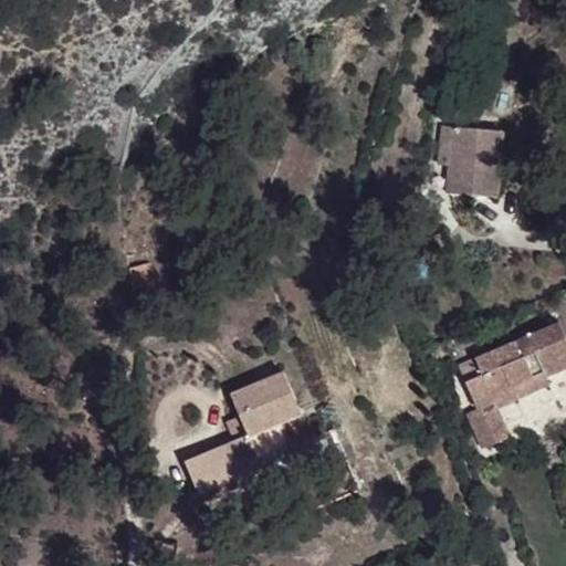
[(449,166),(453,126),(441,125),(438,165),(449,166)]
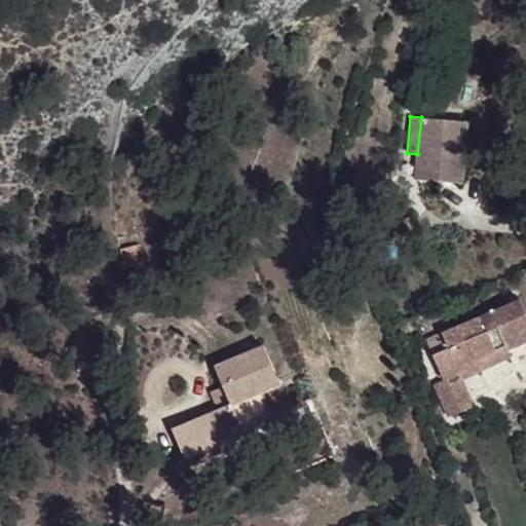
[(467,122),(421,117),(417,154),(415,179),(462,184),(467,122)]
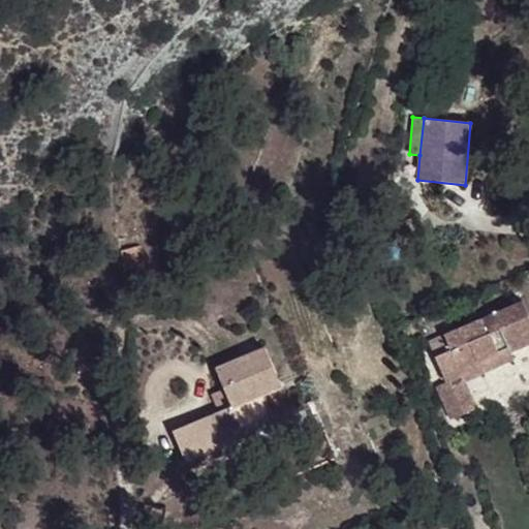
[(122,251),(124,271),(147,265),(141,245),(122,251)]
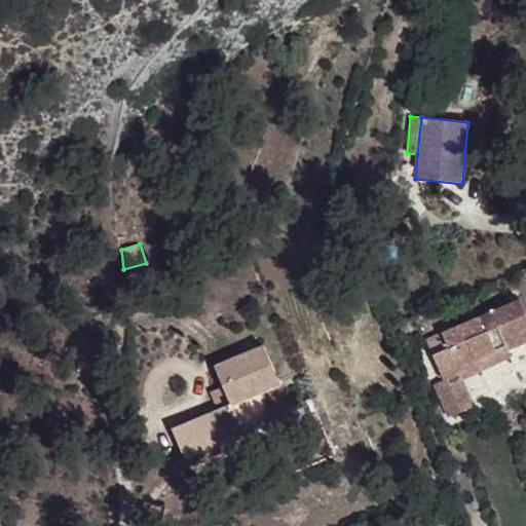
[(441,334),(447,347),(433,354),(444,379),(460,372),(463,378),(513,355),(525,384),(525,383),(525,311),(519,297),(441,334)]
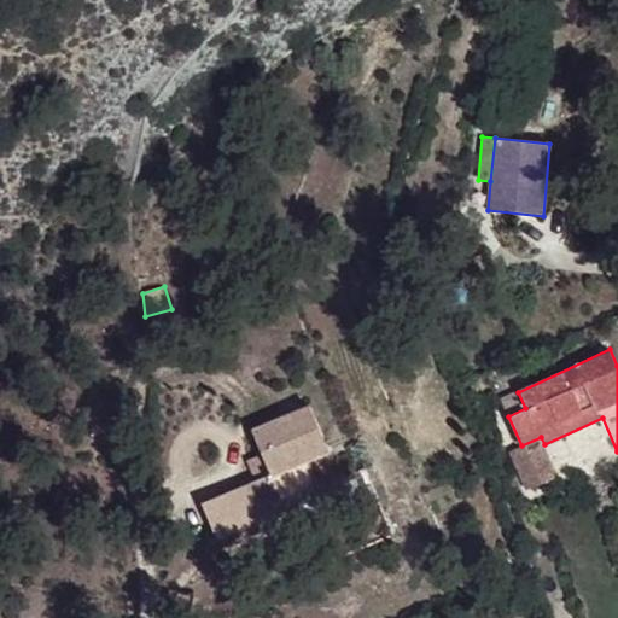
[(518,392),(500,400),(508,417),(525,408),(518,392)]
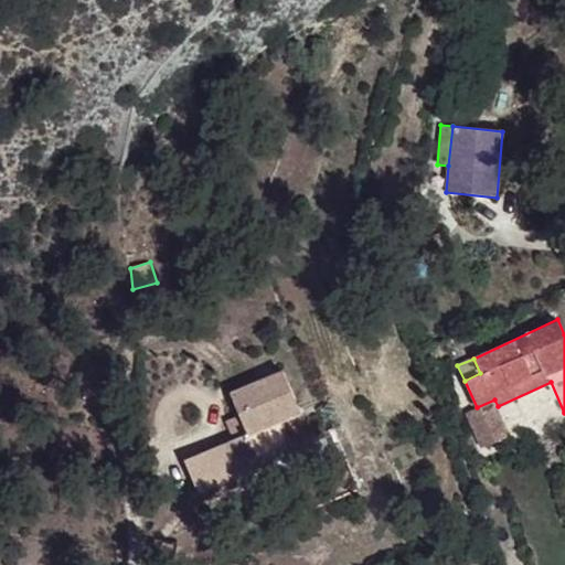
[(232,395),(241,416),(248,433),(234,439),(184,460),(199,493),(263,466),(260,459),(292,445),(283,420),(301,413),(285,373),(232,395)]
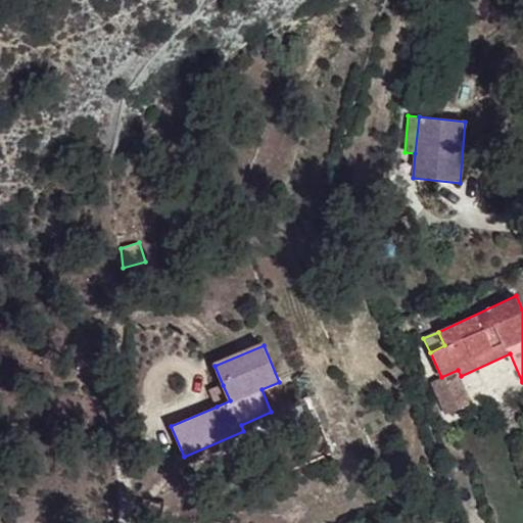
[(441,377),(435,379),(450,410),(472,400),(461,376),(458,370),(441,377)]
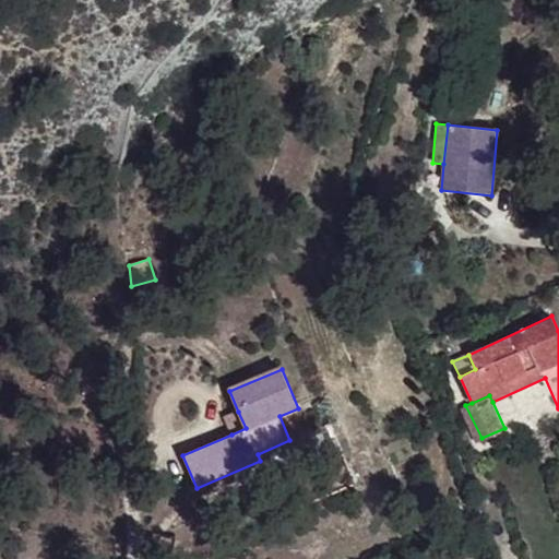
[(238,412),(224,418),(232,435),(246,428),(238,412)]
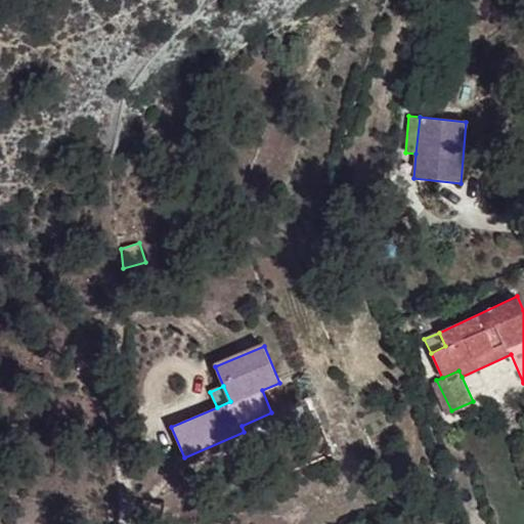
[(271,412),(242,426),(244,432),(274,420),(271,412)]
